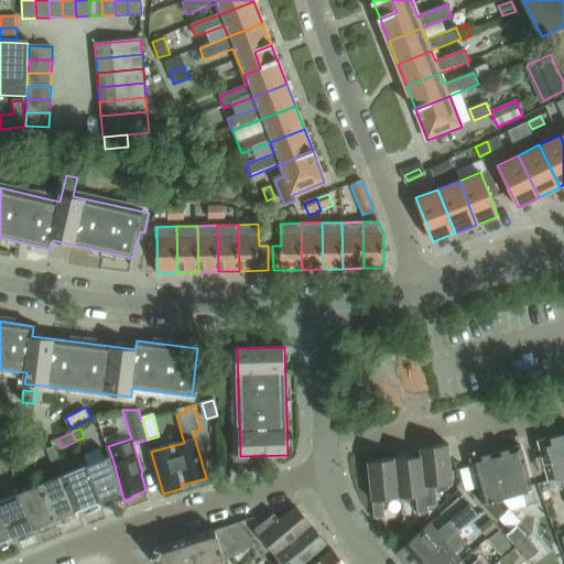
[(563,435),(563,434),(539,441),(550,480),(561,478),(563,488),(563,435)]
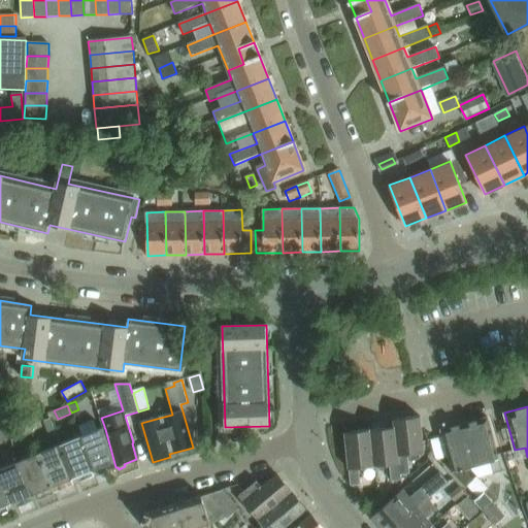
[(420,417),(394,419),(395,427),(401,474),(410,473),(407,454),(424,453),(420,417)]
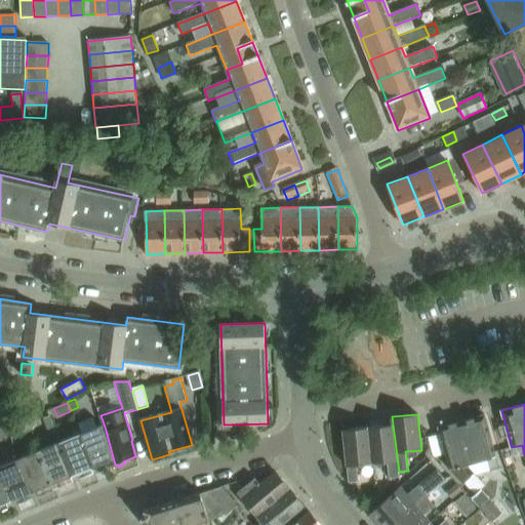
[(456,422),(468,465),(487,459),(490,469),(498,467),(485,415),(456,422)]
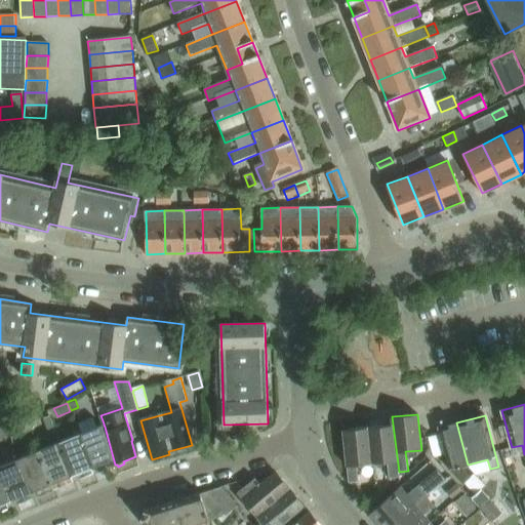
[(50,416),(44,418),(49,433),(55,431),(50,416)]
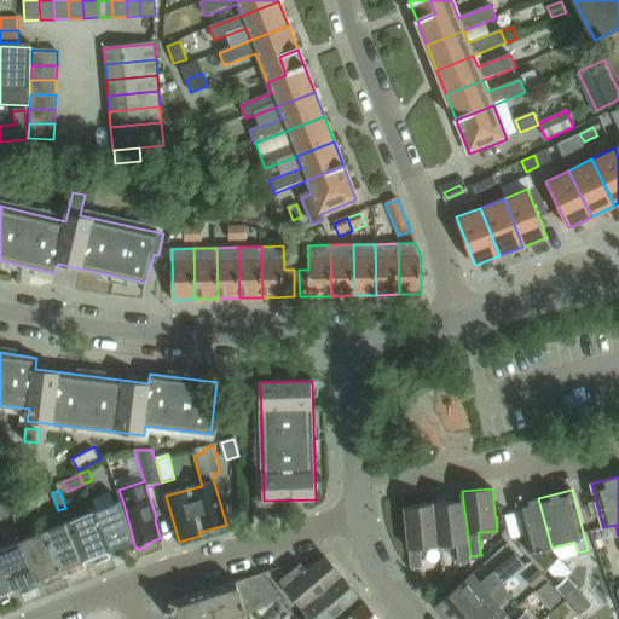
[(544,549),(551,548),(538,498),(518,504),(531,553),(547,571),(555,562),(544,549)]
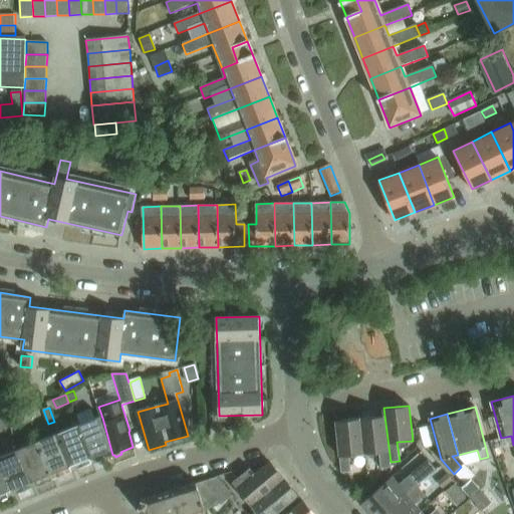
[(93,463),(112,455),(102,418),(101,416),(80,425),(93,463)]
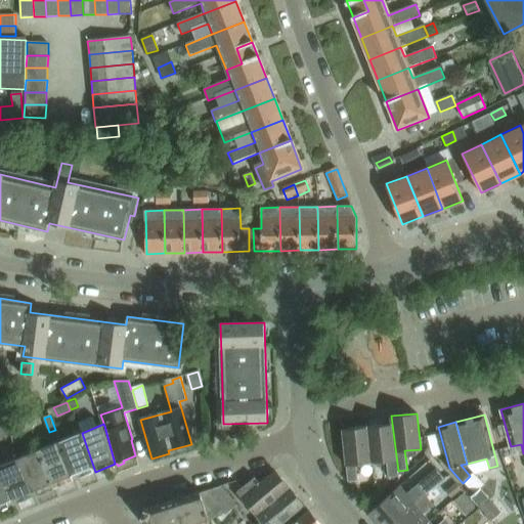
[(392,424),(367,427),(372,463),(387,461),(388,478),(399,477),(398,471),(392,424)]
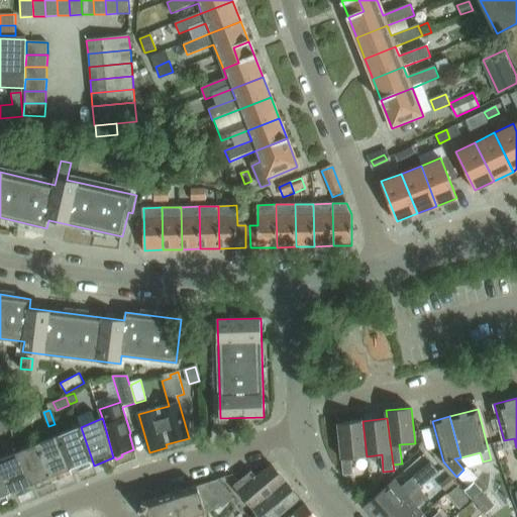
[(363,421),(338,423),(343,476),(353,475),(351,457),(367,456),(363,421)]
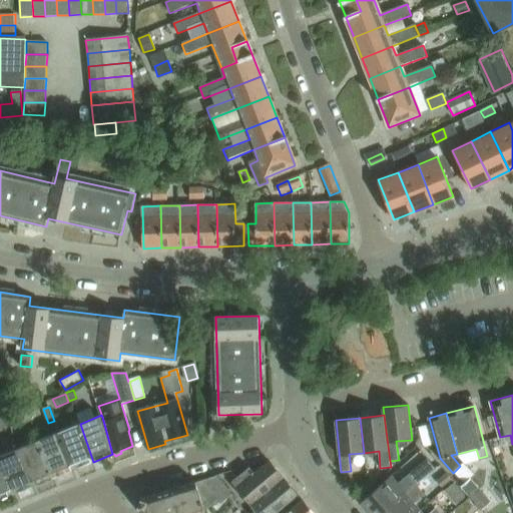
[(73,470),(93,462),(80,424),(59,432),(73,470)]
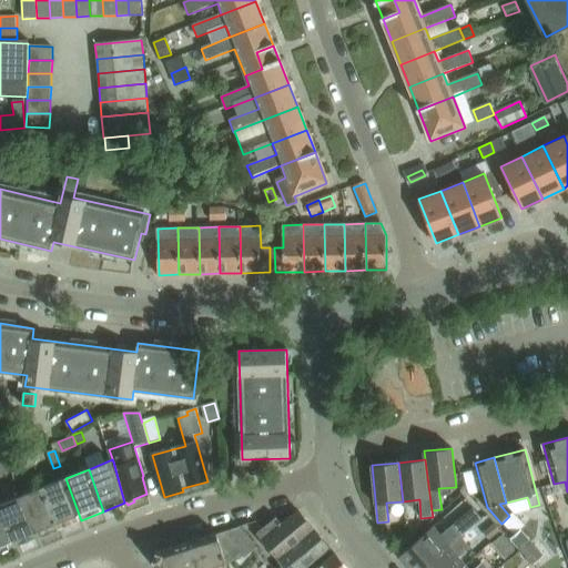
[(59,528),(81,520),(66,478),(42,488),(59,528)]
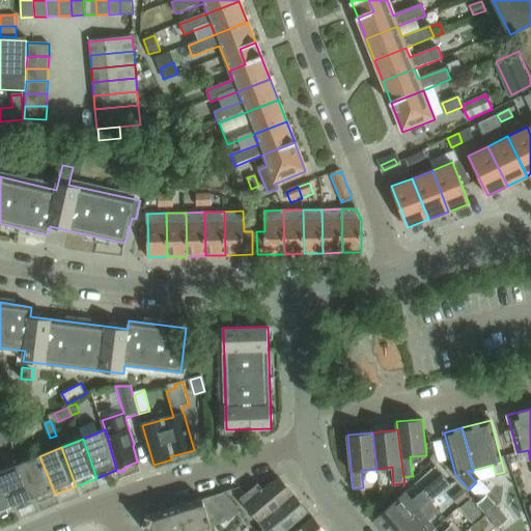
[(34,502),(55,494),(39,456),(19,465),(34,502)]
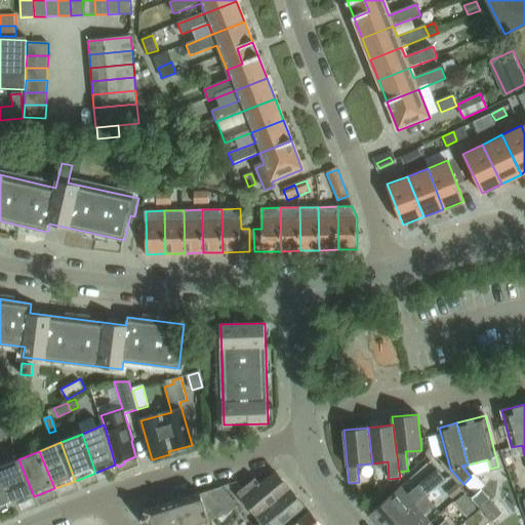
[(0,474),(14,506),(34,496),(18,459),(0,467),(0,474)]
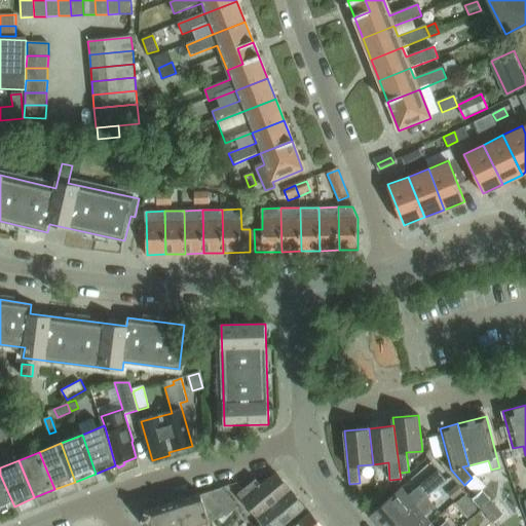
[(270,508),(291,491),(276,474),(262,486),(257,480),(237,495),(255,515),(267,504),(270,508)]
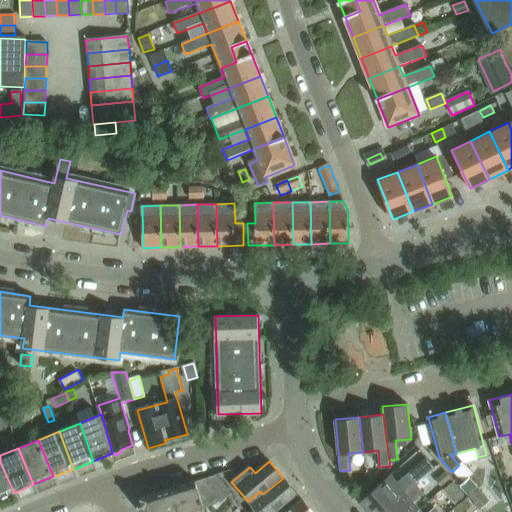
[(0,499),(14,493),(0,462),(0,499)]
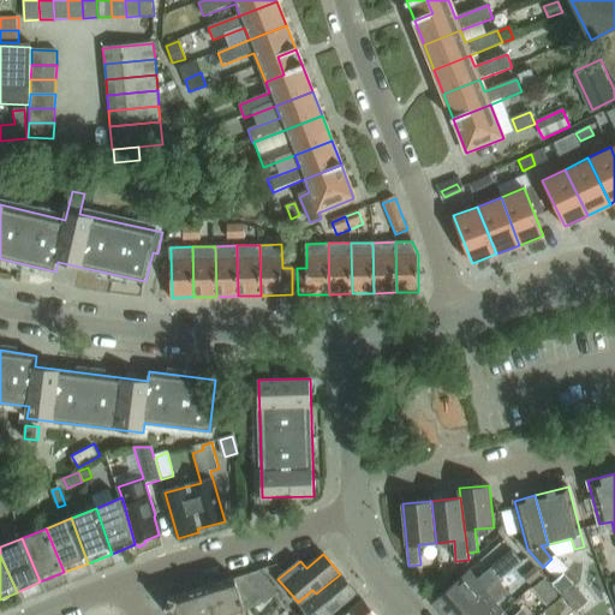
[(508,555),(489,571),(497,581),(521,562),(515,555),(512,559),(508,555)]
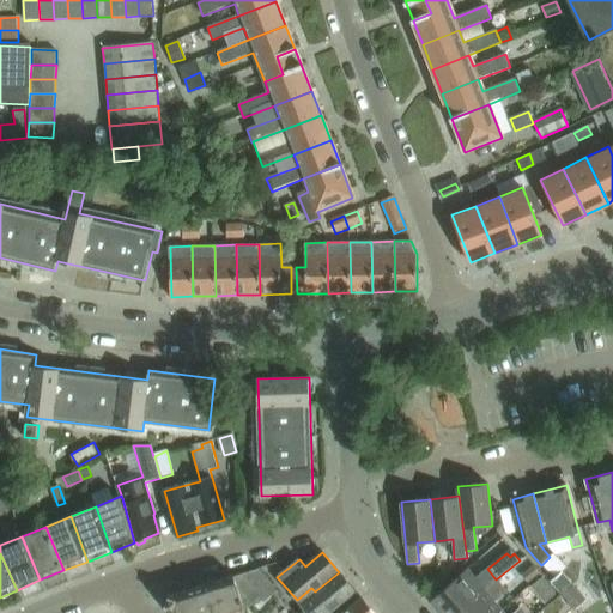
[(533,565),(522,575),(528,582),(539,572),(533,565)]
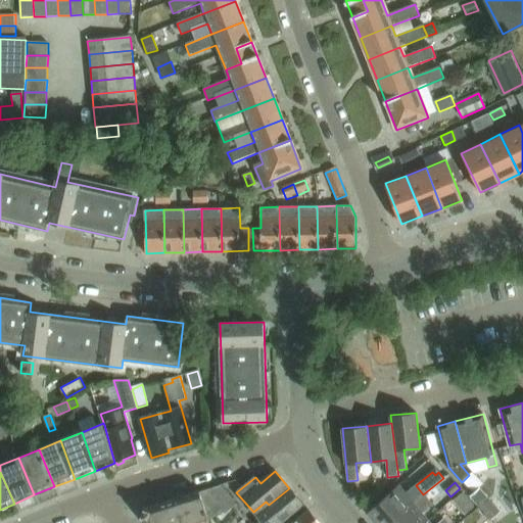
[(377,522),(390,522),(423,494),(416,485),(411,489),(413,491),(409,495),(399,485),(369,513),(377,522)]
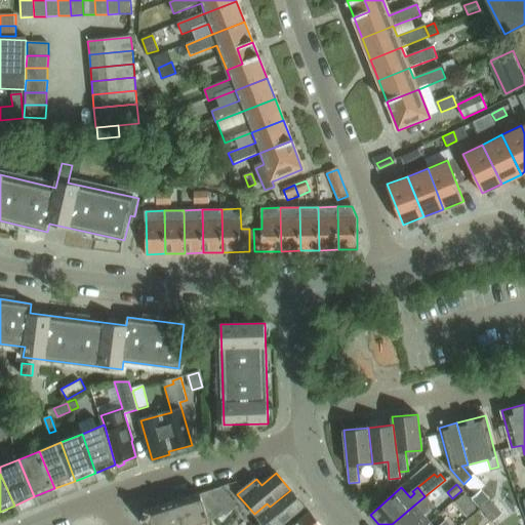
[(237,507),(226,493),(221,488),(144,513),(143,519),(147,524),(207,524),(206,521),(226,515),(227,516),(237,507)]
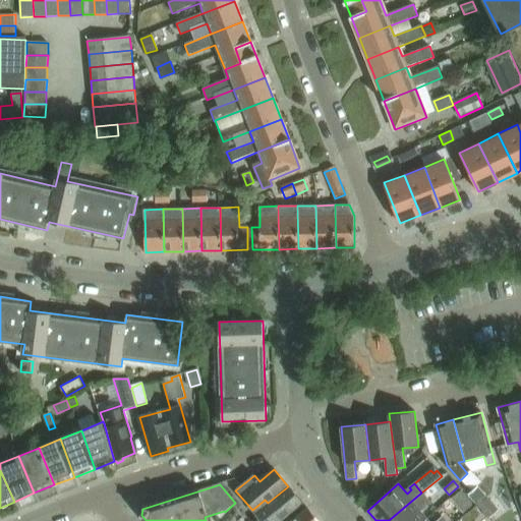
[(281,520),(302,504),(288,486),(268,503),(265,500),(252,510),(261,520),(281,520)]
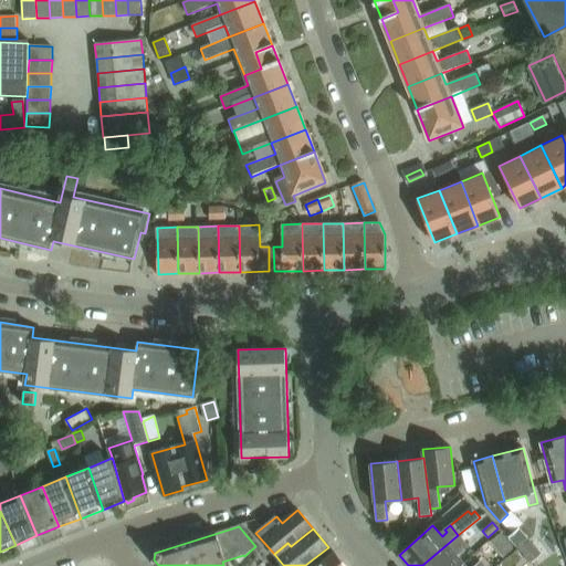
[(543,554),(532,542),(520,528),(510,537),(522,551),(533,563),(543,554)]
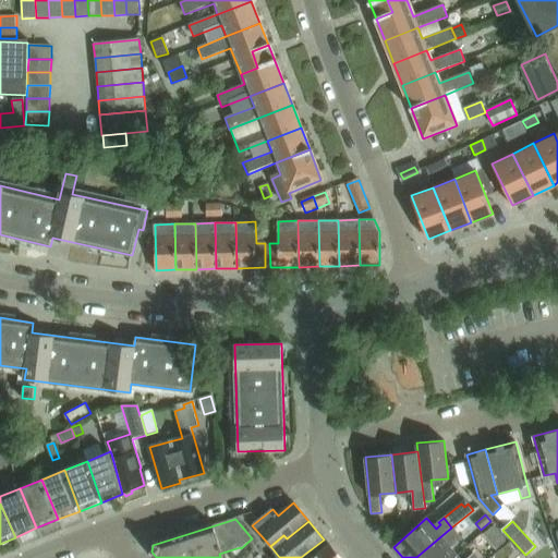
[(506,541),(493,525),(483,533),(496,549),(506,541)]
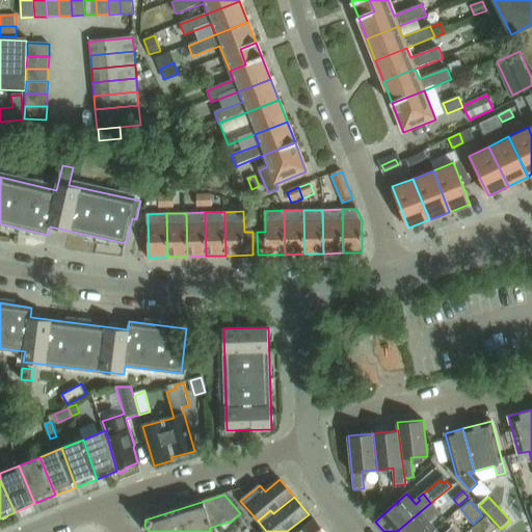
[(431,531),(435,529),(430,522),(440,512),(430,503),(397,531),(431,531)]
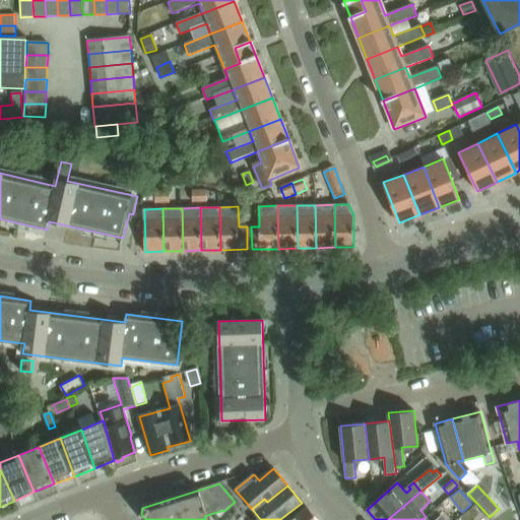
[(316,519),(307,509),(293,519),(316,519)]
